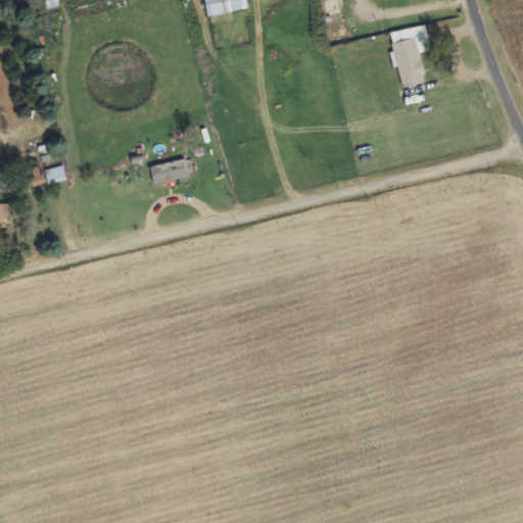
[(58,0),(46,0),(46,9),(58,9),(58,0)]
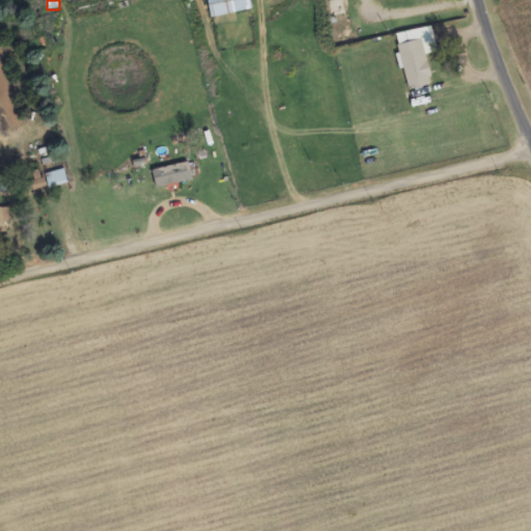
[(207,0),(212,19),(252,10),(250,0),(207,0)]
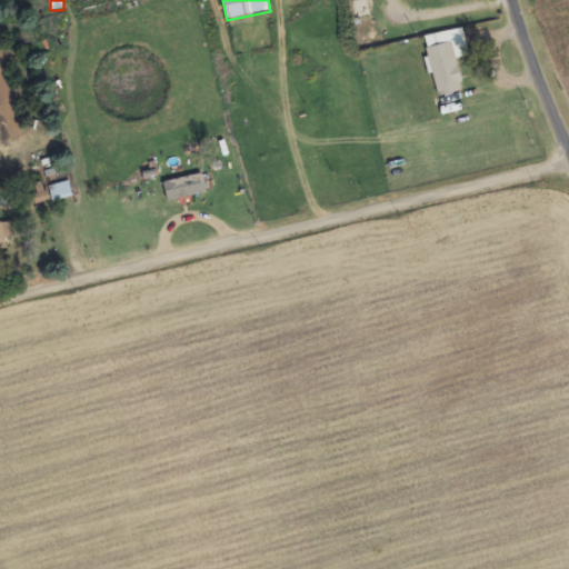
[(462,93),(451,31),(425,37),(436,98),(462,93)]
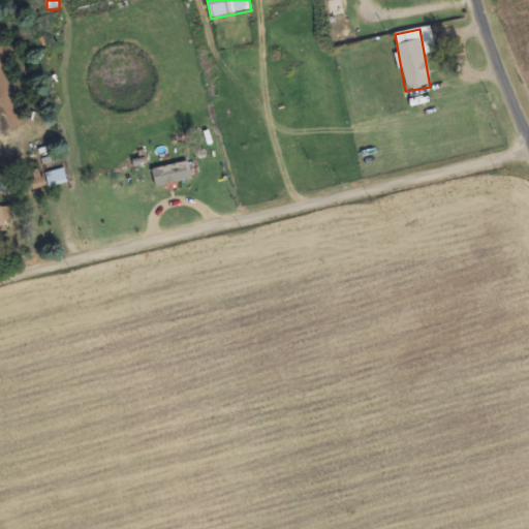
[(155,188),(192,181),(188,163),(152,170),(155,188)]
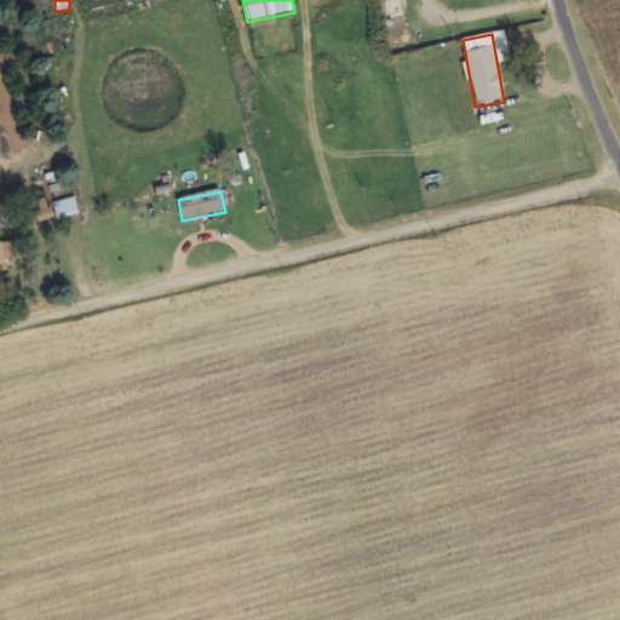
[(79,216),(75,199),(53,205),(57,222),(79,216)]
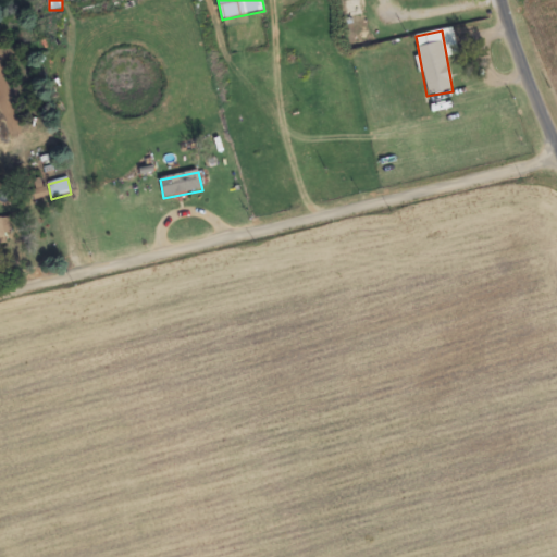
All buildings are outlined.
